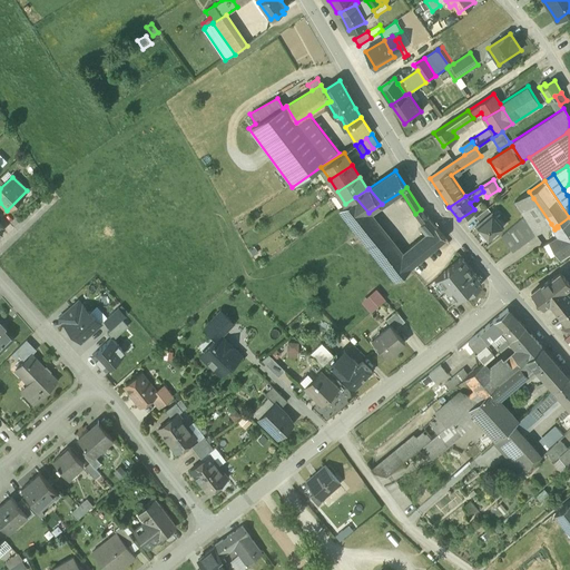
[(529,192),(514,202),(519,208),(533,198),(529,192)]
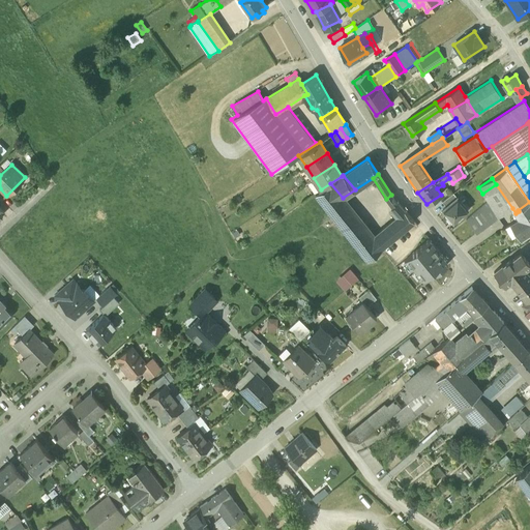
[(343,198),(330,183),(321,189),(314,195),(357,249),(373,236),(343,198)]
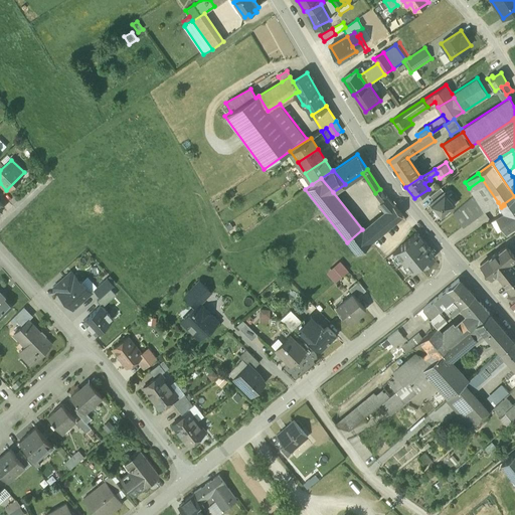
[(498,202),(482,179),(469,188),(473,194),(474,196),(479,204),(484,212),(498,202)]
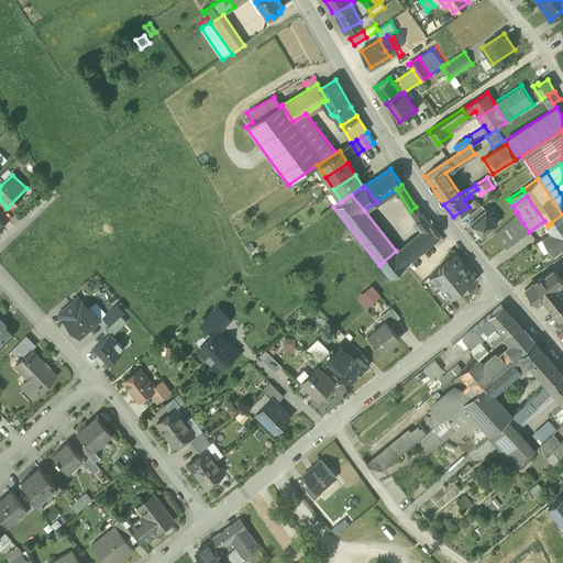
[(482,206),(470,214),(474,220),(485,210),(482,206)]
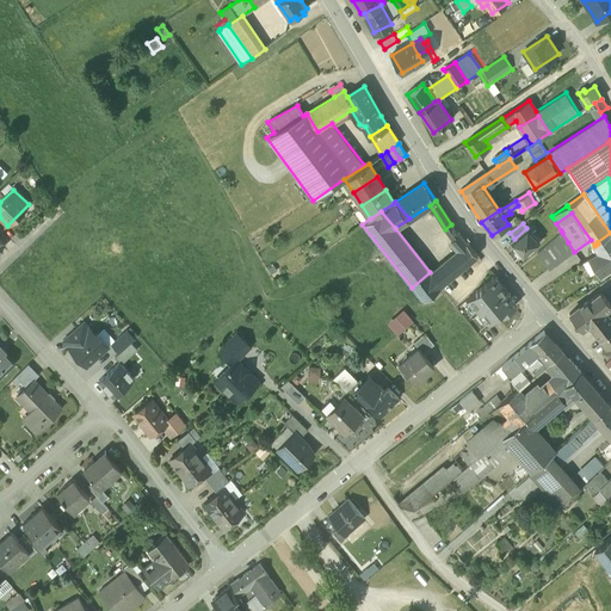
[(514,239),(510,242),(523,257),(539,242),(526,228),(514,239)]
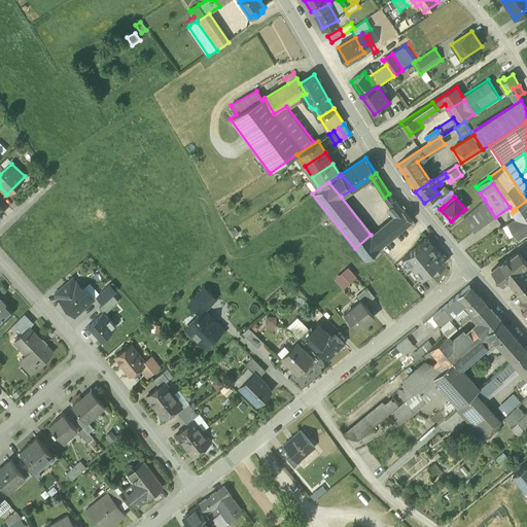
[(463,218),(468,225),(490,209),(485,201),(463,218)]
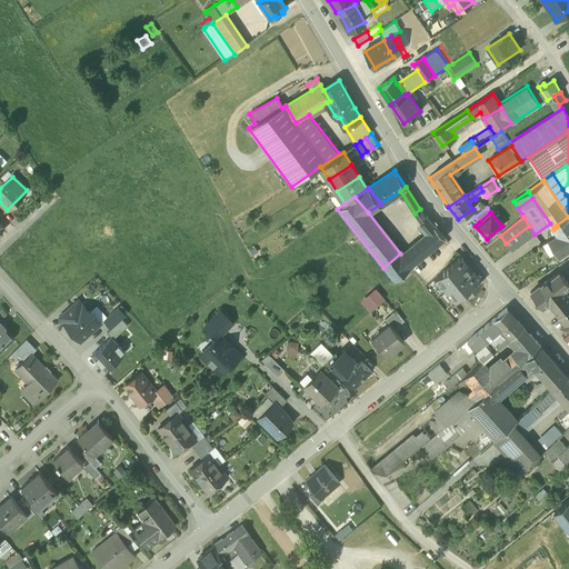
[(568,217),(556,226),(557,227),(560,232),(549,240),(560,259),(568,252),(568,217)]
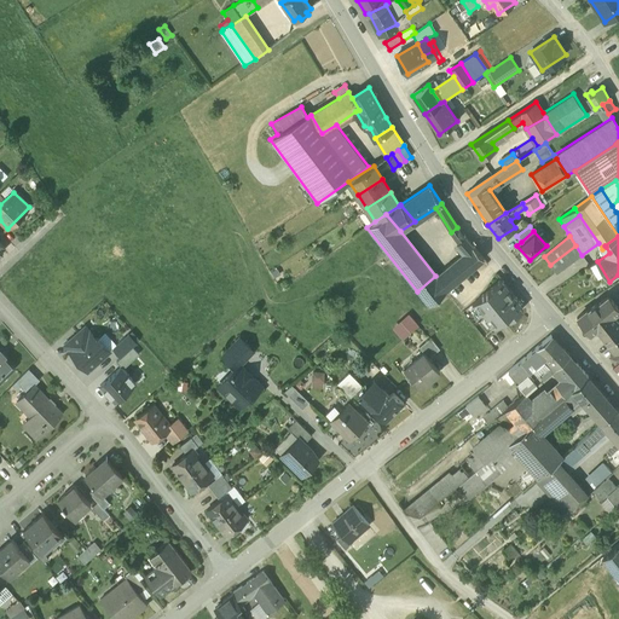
[(473,246),(466,237),(457,243),(457,244),(464,253),(473,246)]
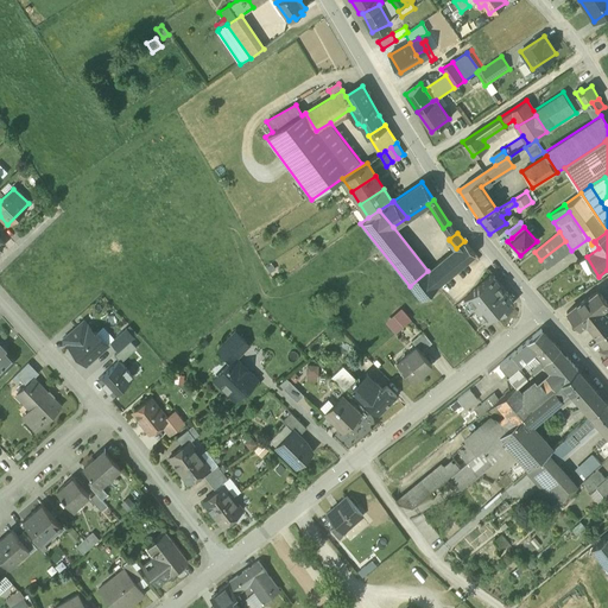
[(428,271),(410,286),(420,299),(475,254),(464,241),(456,248),(428,271)]
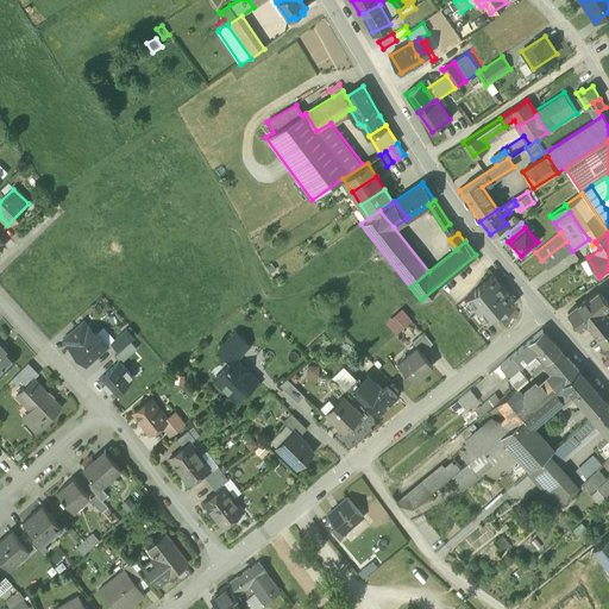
[(566,242),(541,261),(547,269),(572,251),(566,242)]
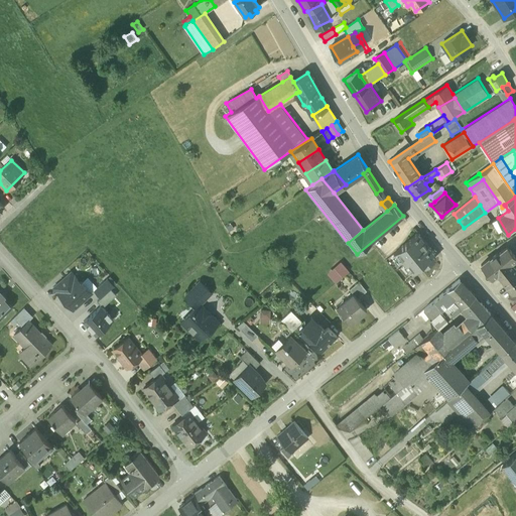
[(417,234),(394,253),(400,261),(402,260),(412,272),(422,264),(424,267),(435,258),(432,255),(434,254),(417,234)]
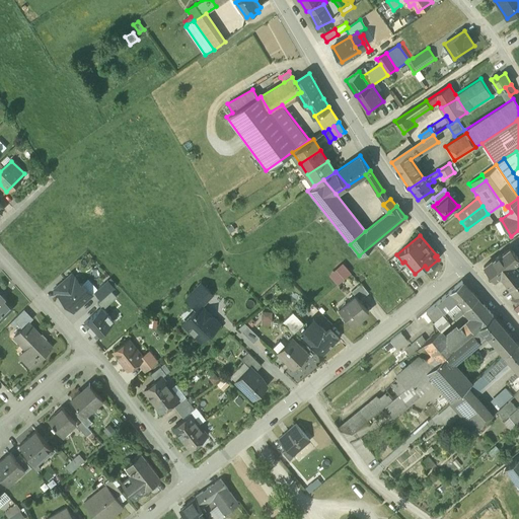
[(518,260),(510,248),(502,255),(501,254),(493,261),(492,261),(484,267),(495,281),(500,276),(503,279),(516,269),(518,266),(518,260)]
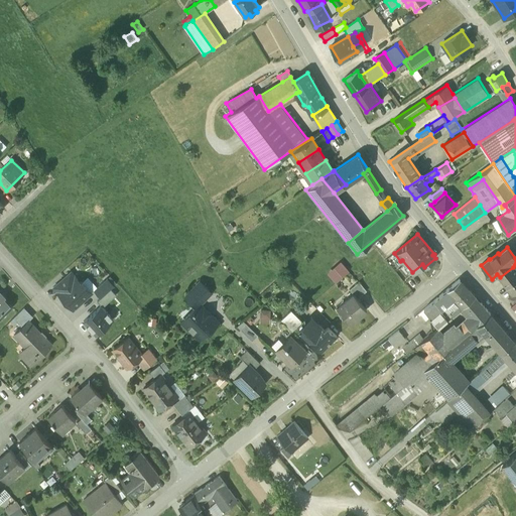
[(336,282),(349,270),(342,263),(330,274),(336,282)]
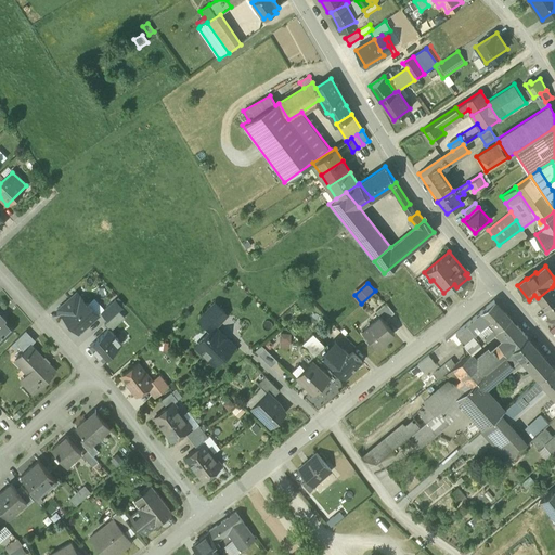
[(554,291),(552,287),(538,298),(551,315),(552,315),(554,312),(554,291)]
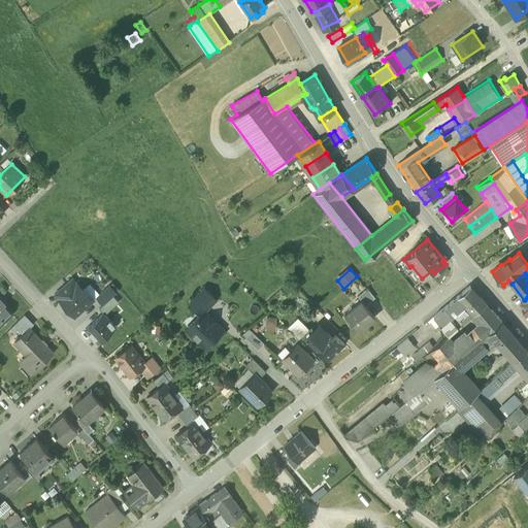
[(72,278),(55,295),(75,317),(94,300),(84,290),(83,290),(72,278)]
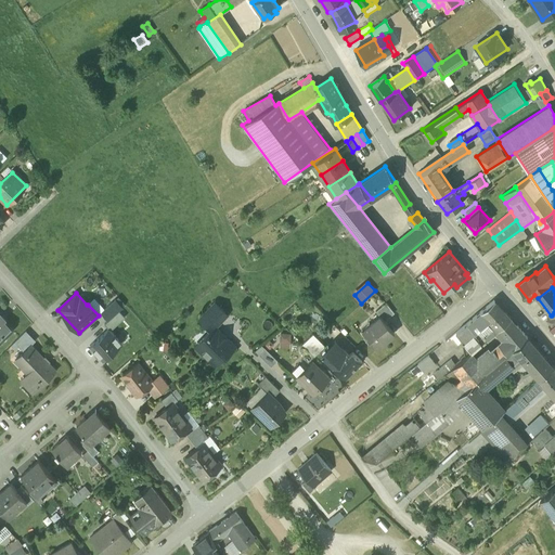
[(115,300),(102,312),(108,321),(118,311),(123,308),(115,300)]
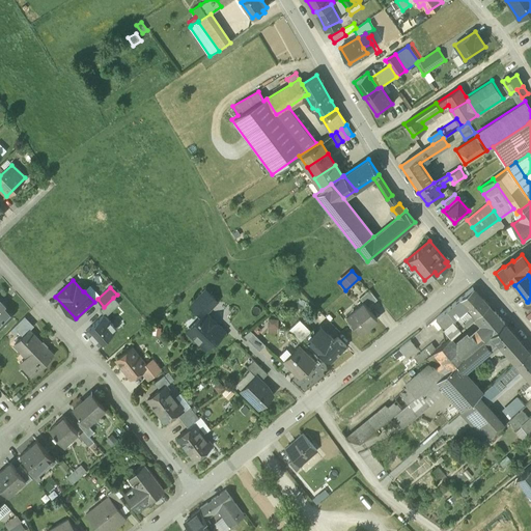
[(473,287),(460,299),(469,307),(481,297),(473,287)]
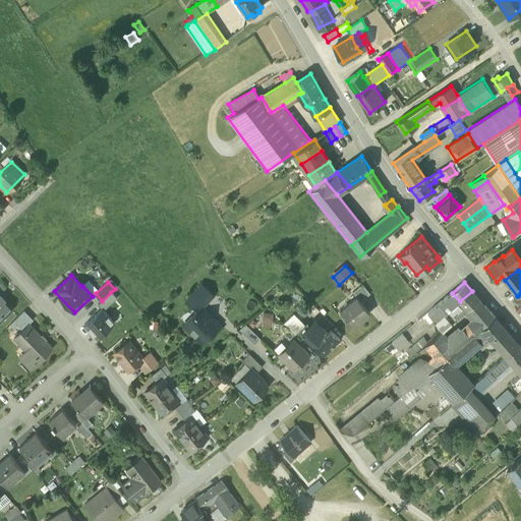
[(201,284),(186,299),(197,310),(198,310),(201,307),(213,295),(201,284)]
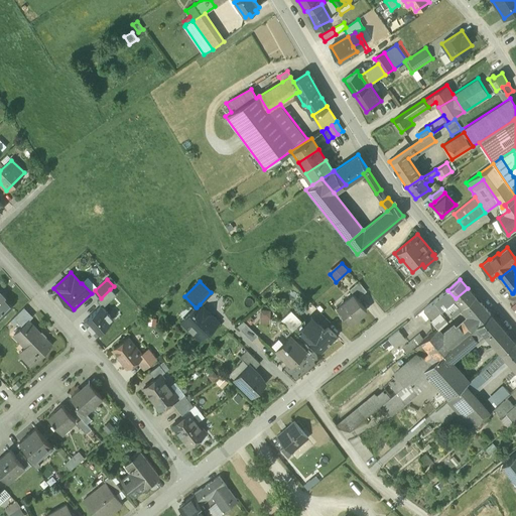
[(366,291),(359,281),(349,289),(353,294),(354,294),(357,298),(366,291)]
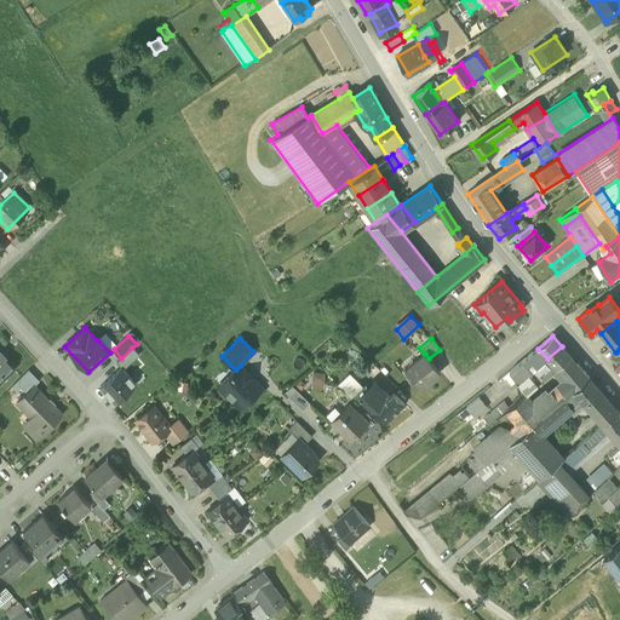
[(570,356),(562,346),(547,359),(535,368),(544,379),(555,369),(570,356)]
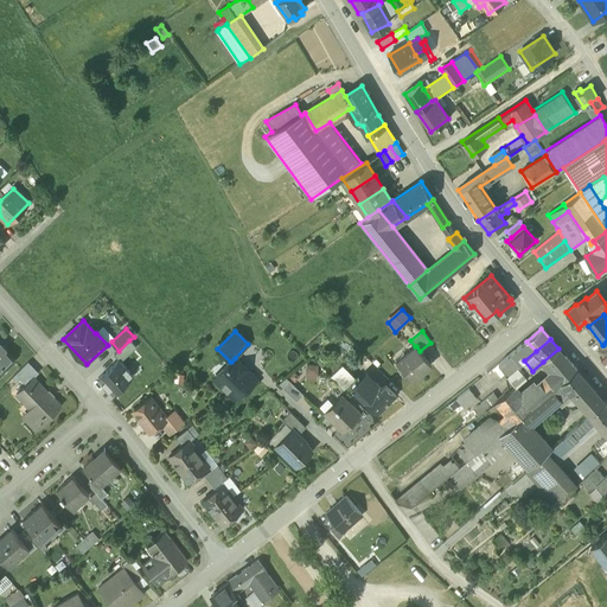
[(129,340),(119,351),(114,355),(120,362),(121,360),(136,347),(129,340)]
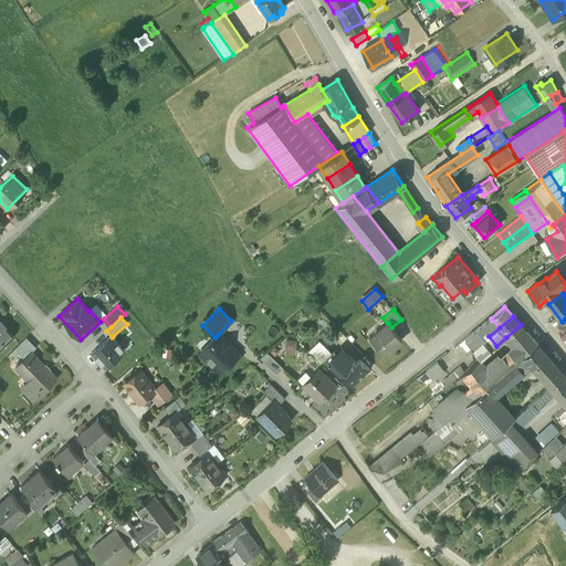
[(491,318),(475,331),(483,339),(489,336),(500,327),(491,318)]
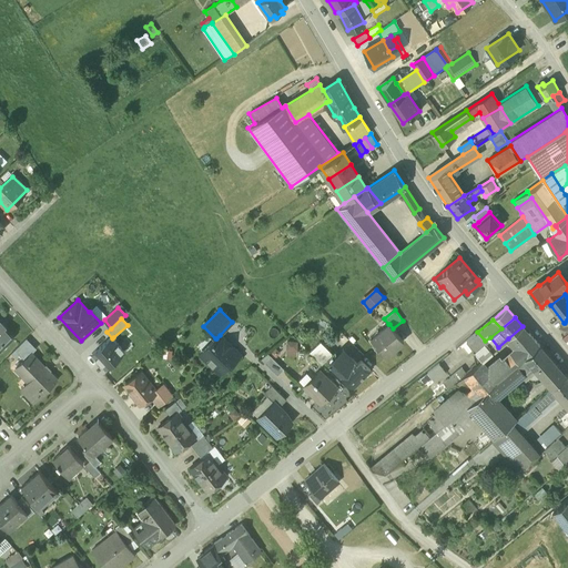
[(0,322),(0,321),(0,350),(1,348),(3,348),(4,346),(4,345),(4,343),(11,336),(0,324),(0,322)]
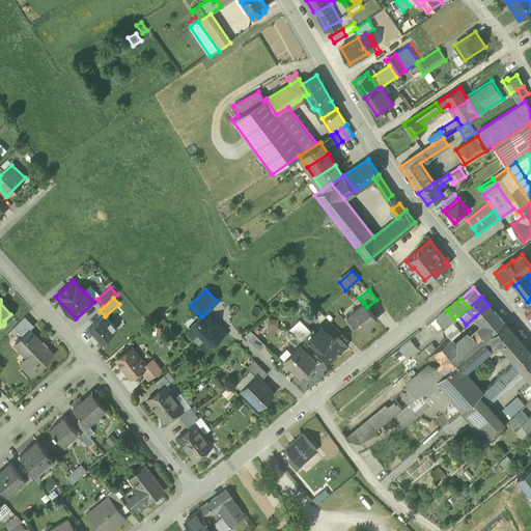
[(363,303),(346,317),(359,334),(376,318),(367,307),(364,303),(363,303)]
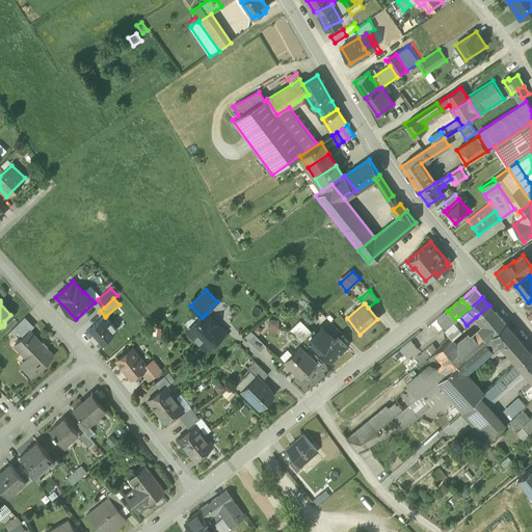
[(505,323),(489,306),(476,317),(485,327),(491,335),(505,323)]
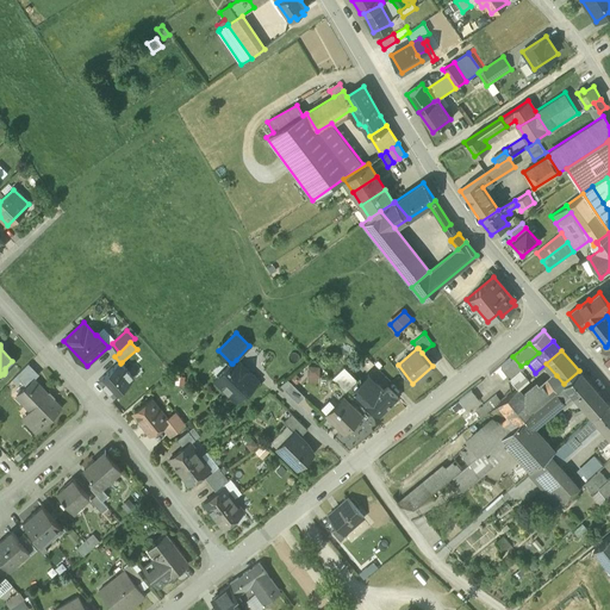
[(512,356),(500,366),(509,377),(518,369),(521,366),(512,356)]
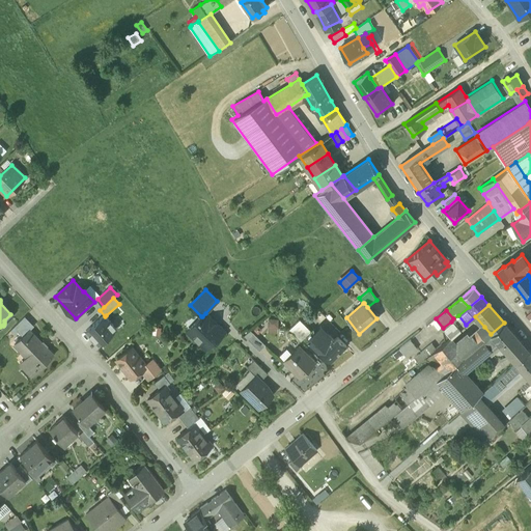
[(224,331),(205,313),(202,316),(201,316),(187,331),(192,336),(196,336),(199,339),(199,343),(204,348),(214,339),(215,340),(224,331)]
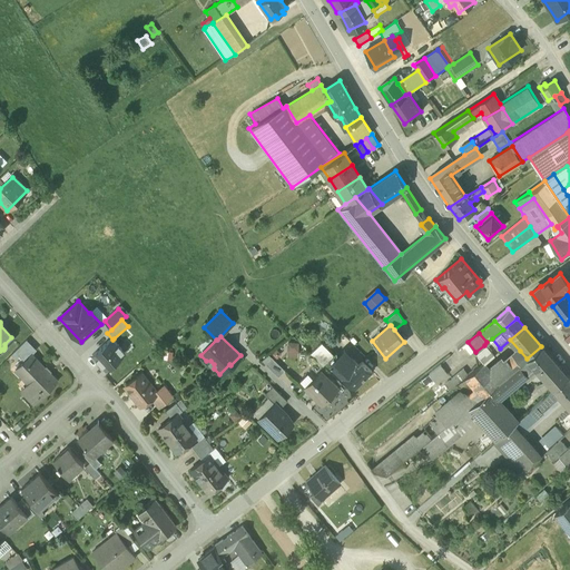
[(125,353),(111,338),(92,355),(106,371),(125,353)]
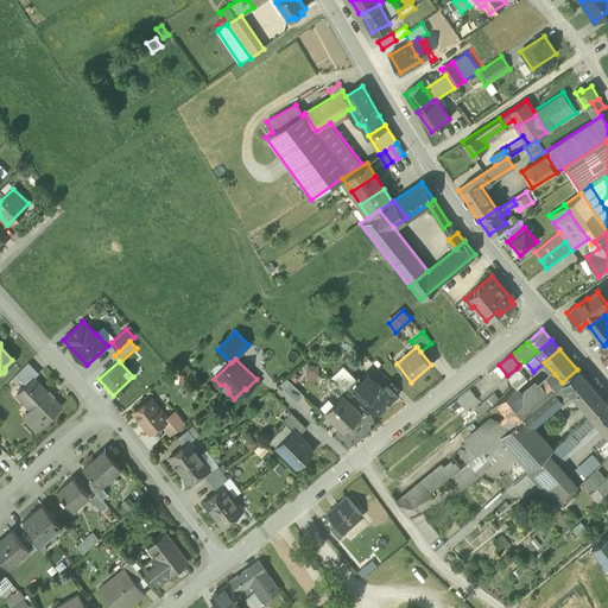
[(507,375),(515,386),(533,372),(525,361),(519,365),(517,368),(507,375)]
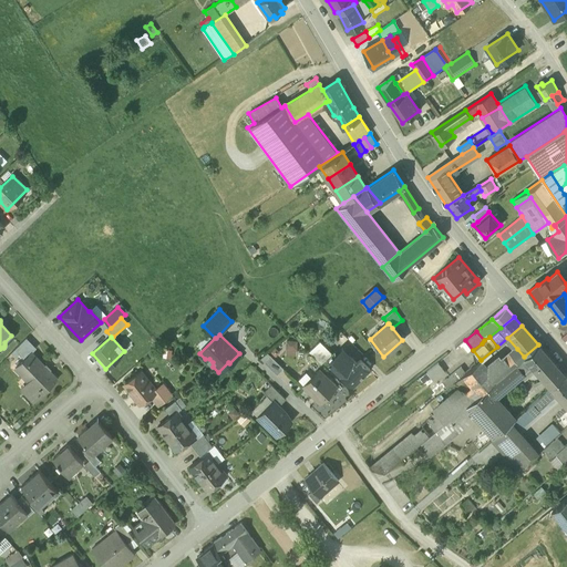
[(26,338),(14,349),(18,353),(22,357),(24,359),(31,352),(37,348),(35,347),(34,348),(26,339),(27,338),(26,338)]
